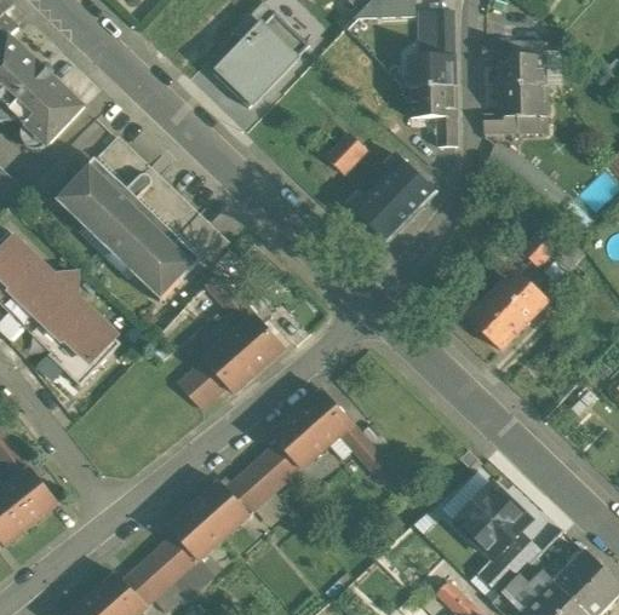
[(0,41),(9,33),(17,24),(4,12),(12,4),(9,0),(0,0),(0,41)]
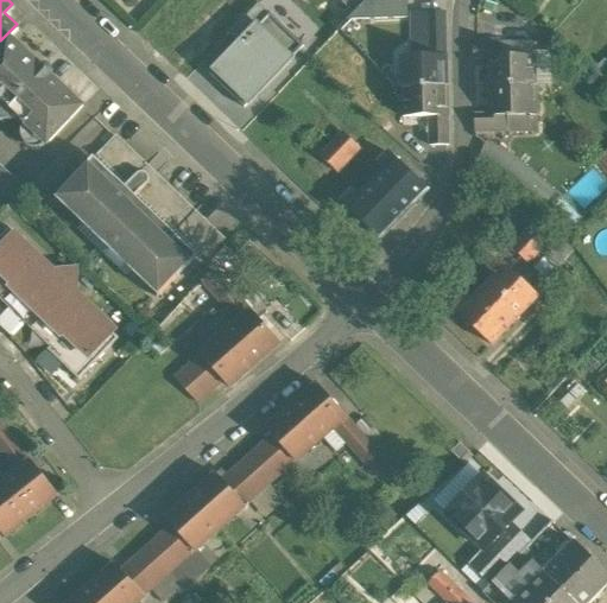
[(239,40),(269,10),(259,0),(257,0),(228,31),(239,40)]
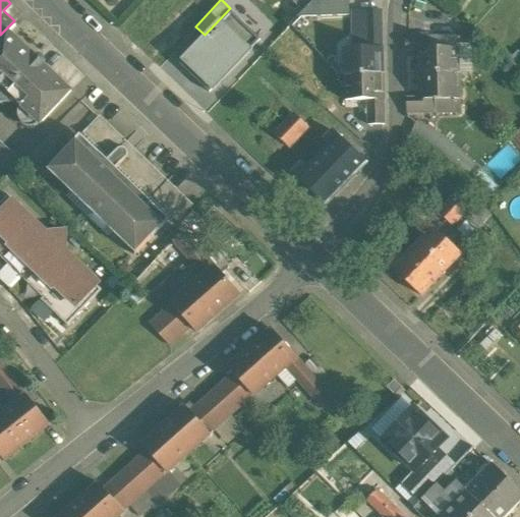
[(308,0),(296,13),(348,12),(347,0),(308,0)]
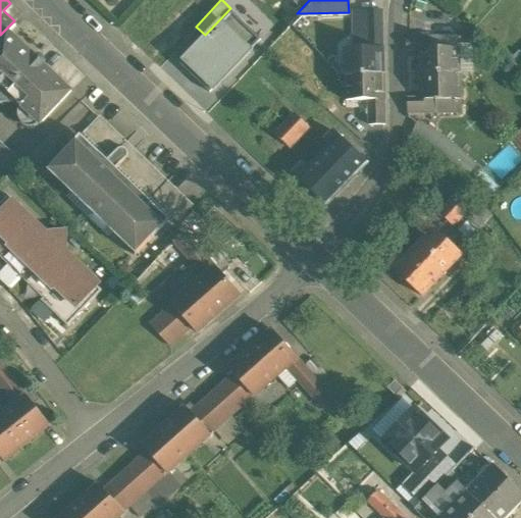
[(378,7),(364,8),(365,30),(365,45),(379,44),(378,7)]
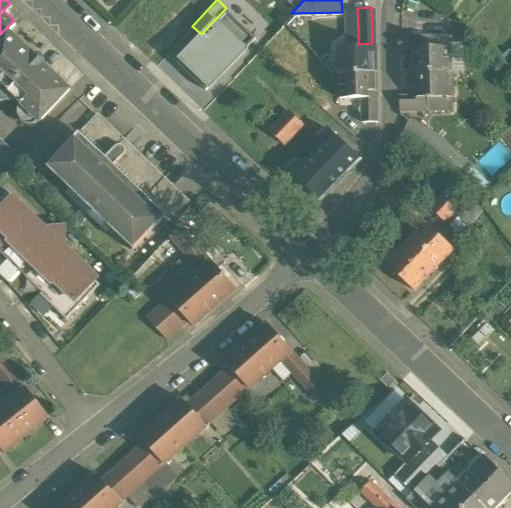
[(176,60),(204,87),(254,35),(226,8),(201,34),(176,60)]
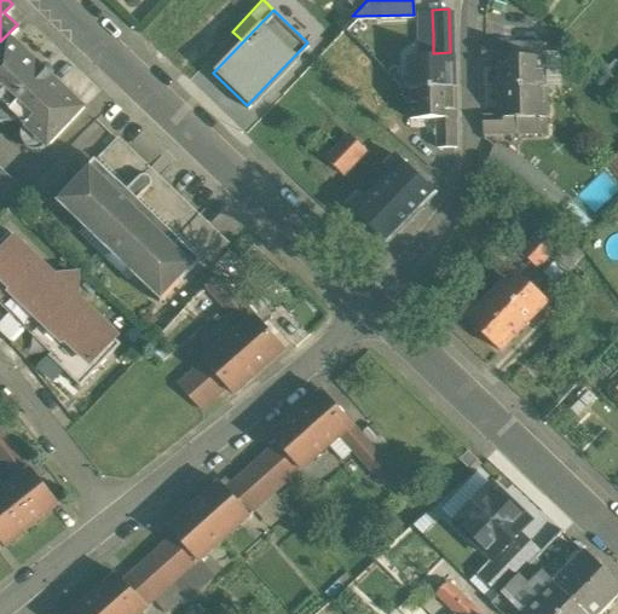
[(432,10),(417,10),(417,35),(433,35),(432,10)]
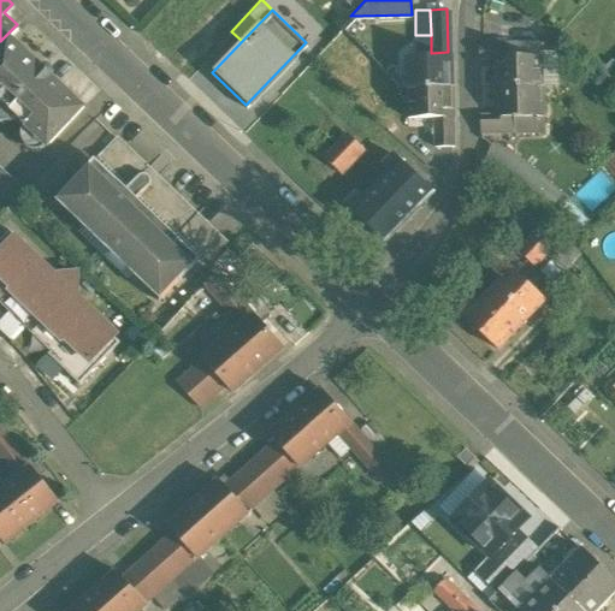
[(540,27),(515,22),(512,37),(537,42),(540,27)]
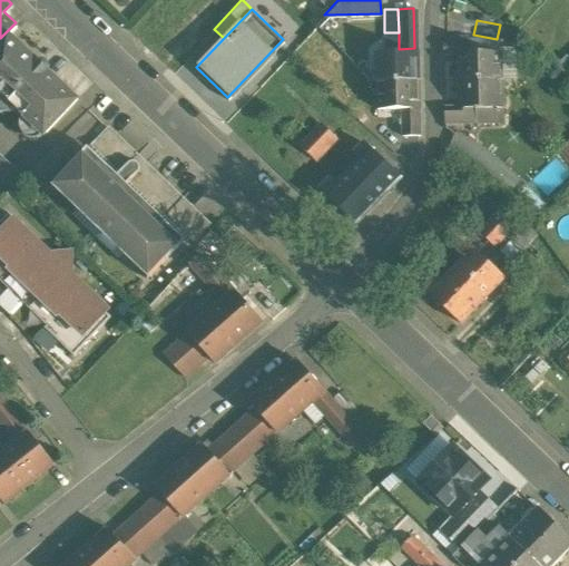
[(37,59),(8,30),(0,38),(0,91),(9,100),(46,59),(43,57),(40,57),(37,59)]
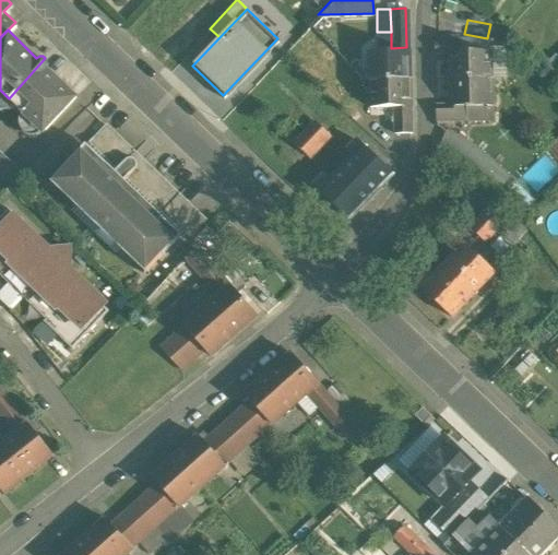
[(391,32),(377,32),(378,49),(391,48),(391,32)]
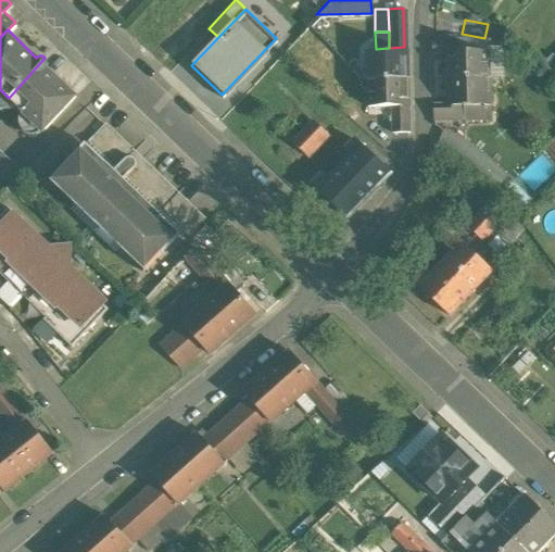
[(454,47),(454,33),(430,34),(430,49),(445,48),(445,47),(454,47)]
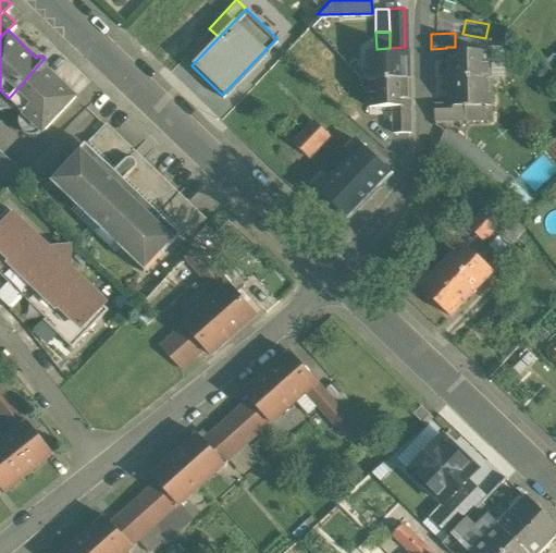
[(455,47),(446,47),(446,48),(447,75),(487,74),(487,46),(455,47)]
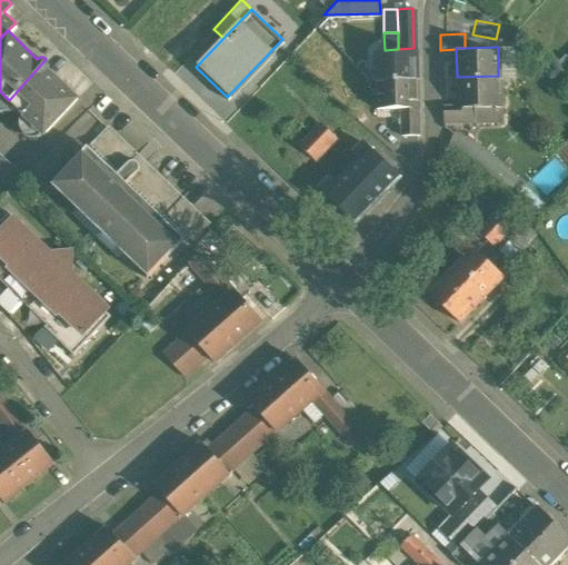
[(385,50),(375,50),(377,79),(415,77),(414,48),(398,49),(385,50)]
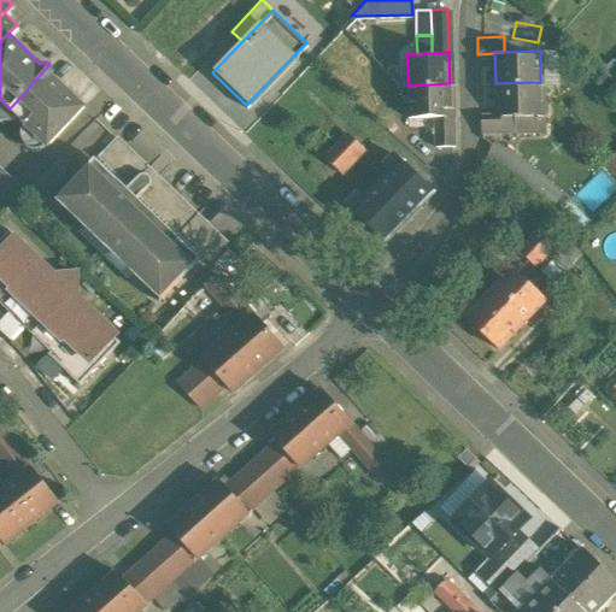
[(52,68),(50,64),(10,109),(46,142),(83,103),(51,74),(52,70),(52,68)]
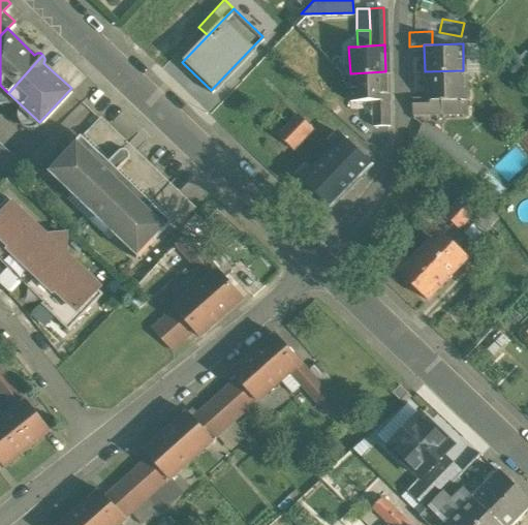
[(463,70),(425,71),(426,96),(426,97),(439,96),(464,96),(463,70)]
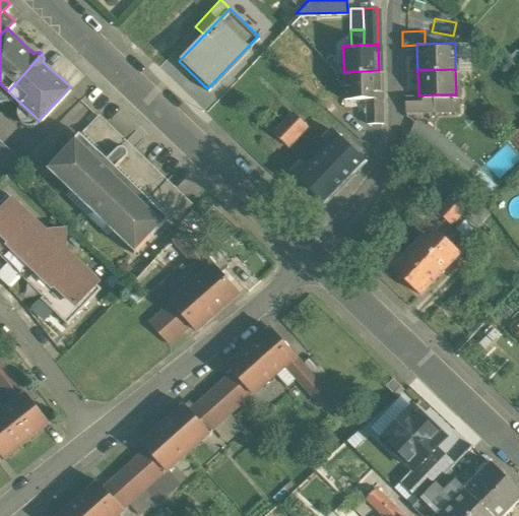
[(379,70),(344,72),(345,98),(365,97),(381,95),(379,70)]
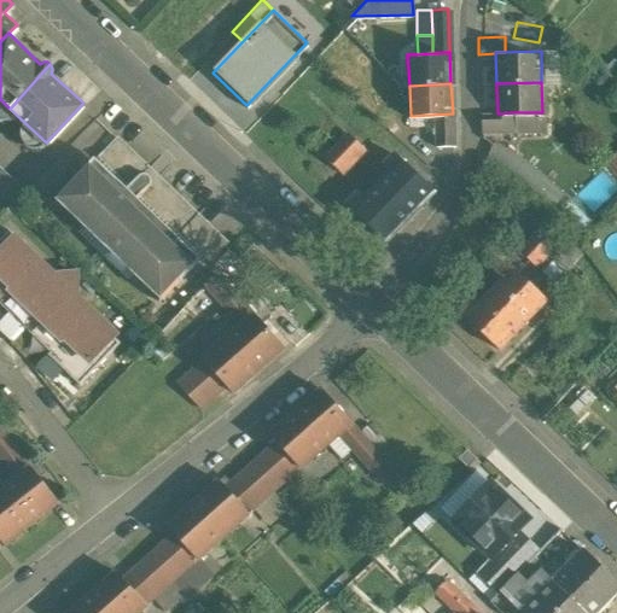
[(513,112),(498,114),(498,112),(482,114),(482,130),(505,129),(505,123),(513,123),(513,112)]
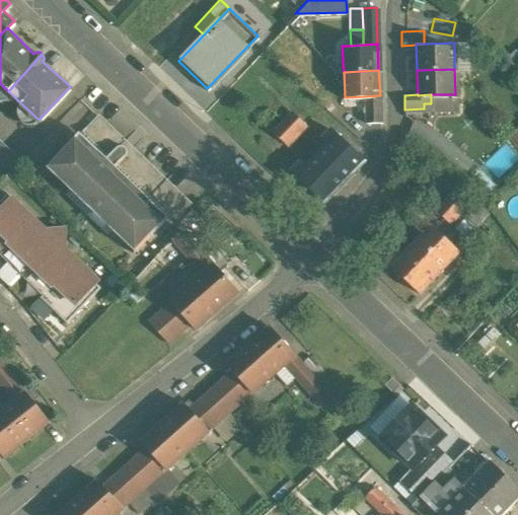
[(455,94),(431,94),(431,103),(424,103),(424,108),(455,107),(455,94)]
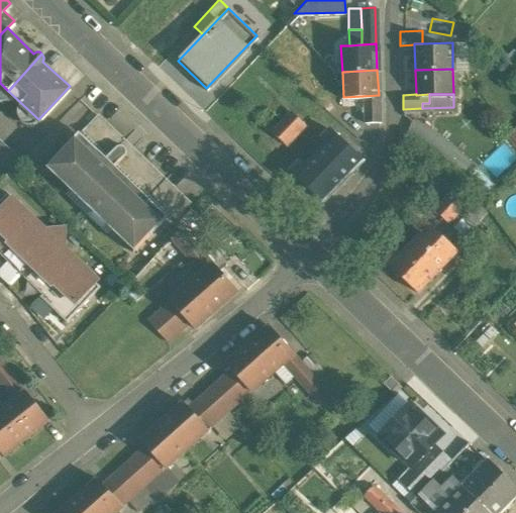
[(379,95),(363,96),(364,120),(375,119),(378,119),(379,95)]
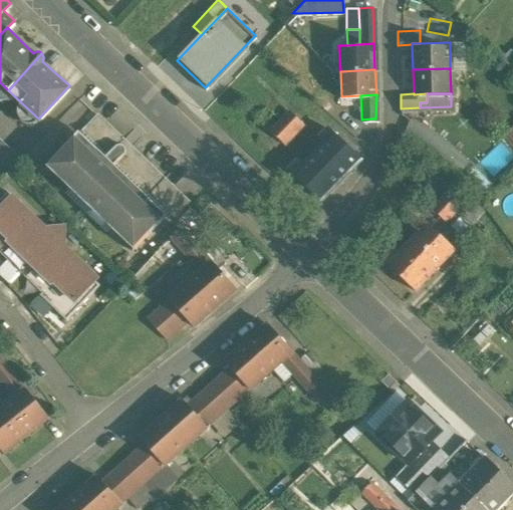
[(303,121),(289,107),(279,117),(293,132),(303,121)]
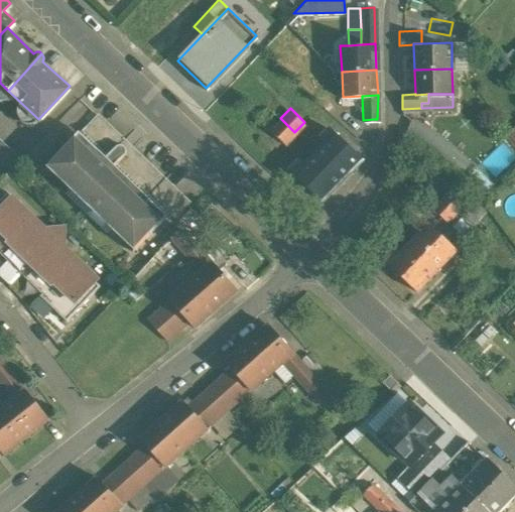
[(95,112),(80,128),(90,138),(105,121),(95,112)]
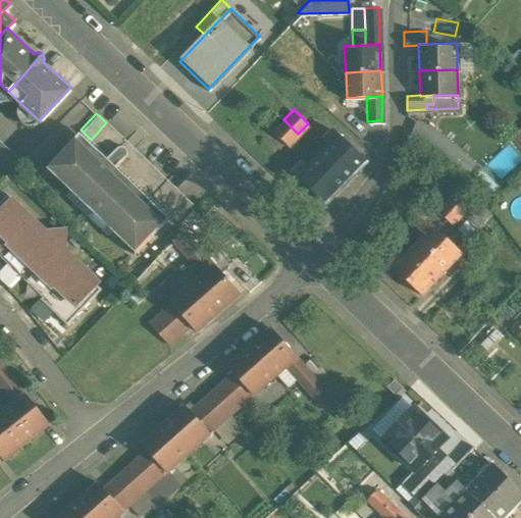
[(298,134),(283,119),(273,130),(288,144),(298,134)]
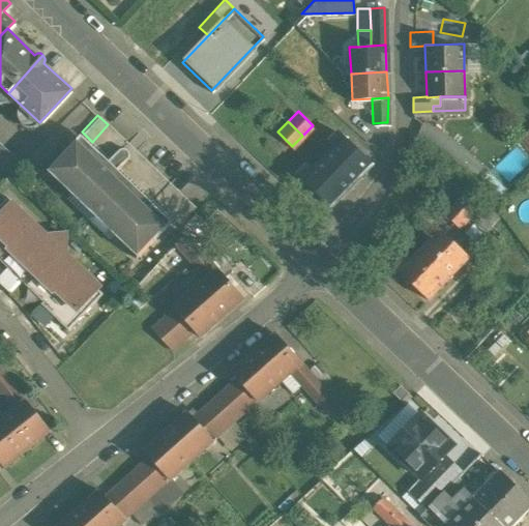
[(373,123),(371,123),(371,142),(384,142),(384,122),(373,123)]
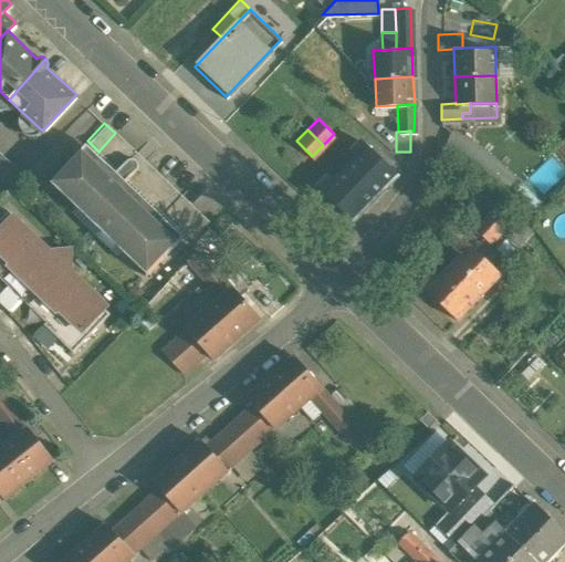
[(115,133),(98,152),(107,159),(124,142),(115,133)]
